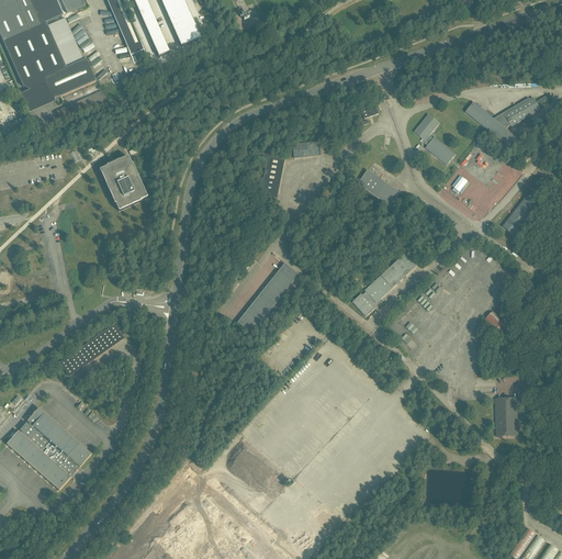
[(47,80),(55,97),(96,79),(87,56),(67,65),(46,20),(63,12),(57,0),(0,0),(0,32),(23,85),(30,88),(47,80)]
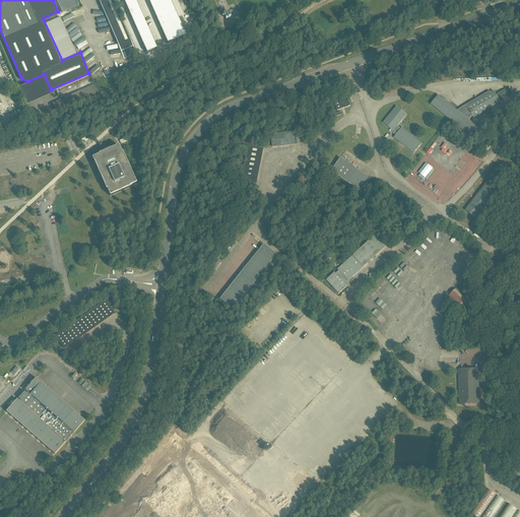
[(57,0),(62,10),(79,2),(78,0),(57,0)]
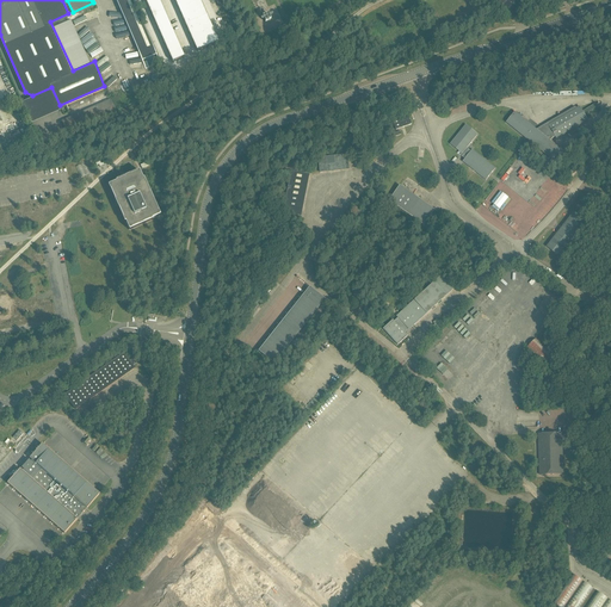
[(116,0),(107,4),(110,10),(118,6),(116,0)]
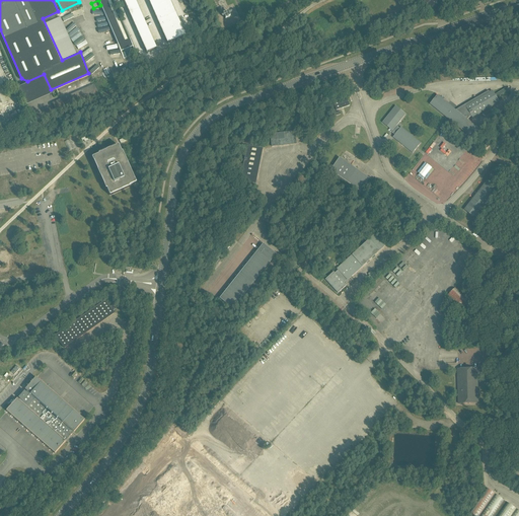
[(154,0),(150,2),(152,8),(162,4),(160,0),(154,0)]
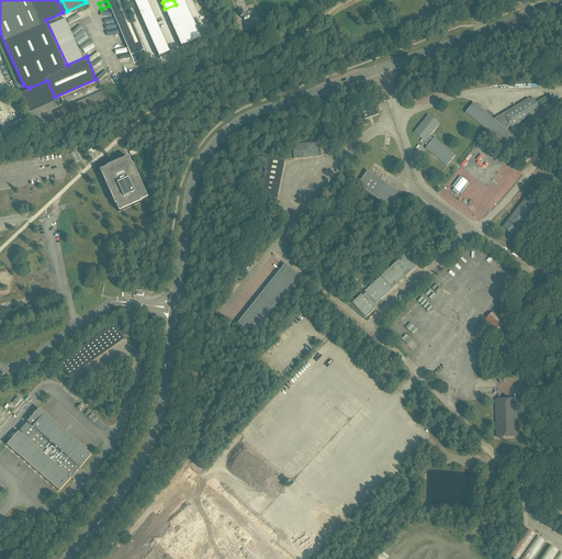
[(183,0),(176,4),(178,10),(188,6),(186,0),(183,0)]
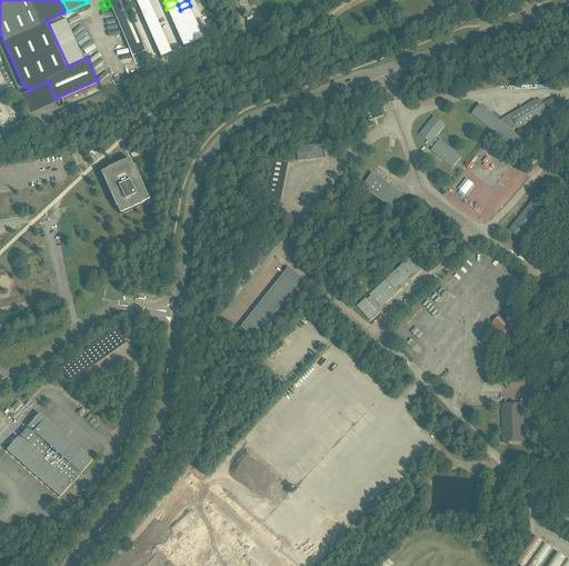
[(467,0),(478,10),(487,0),(467,0)]
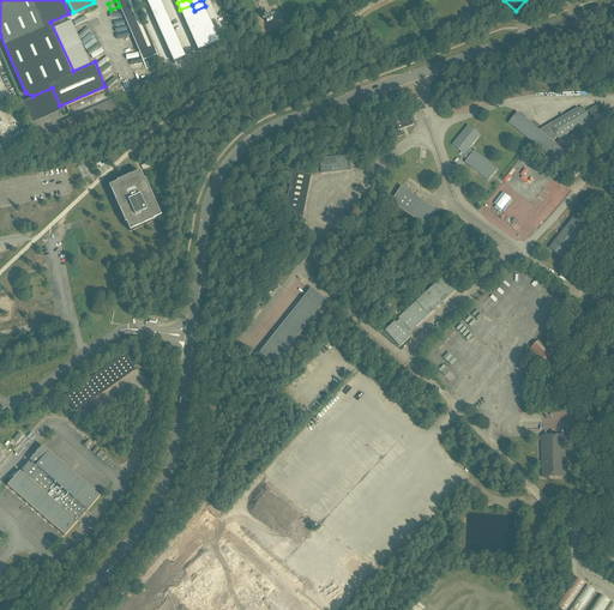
[(162,1),(150,7),(152,13),(164,8),(162,1)]
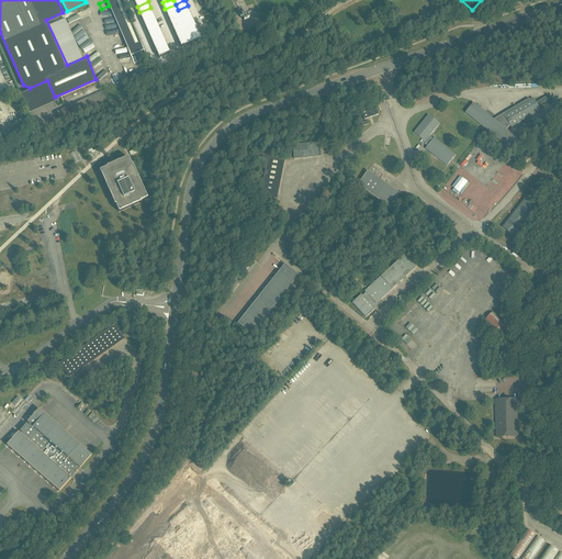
[(176,4),(165,9),(168,14),(178,10),(176,4)]
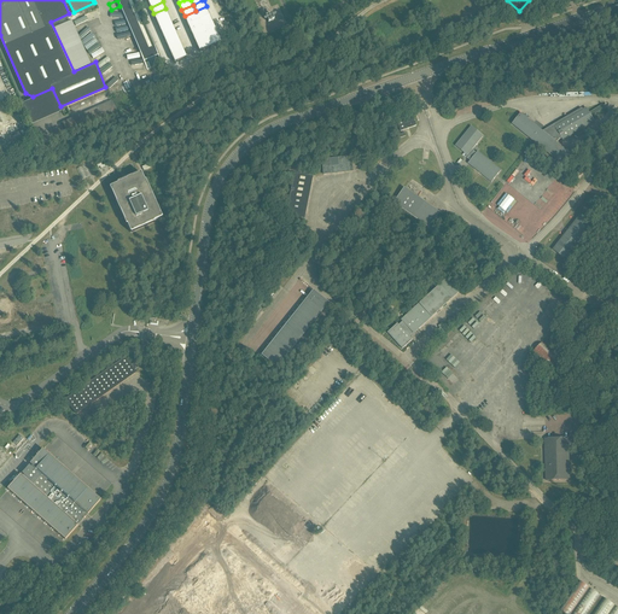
[(207,6),(196,11),(198,17),(210,12),(207,6)]
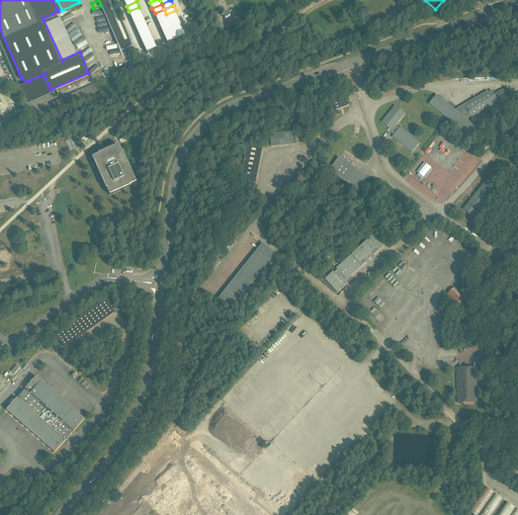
[(139,7),(128,11),(132,17),(142,12),(139,7)]
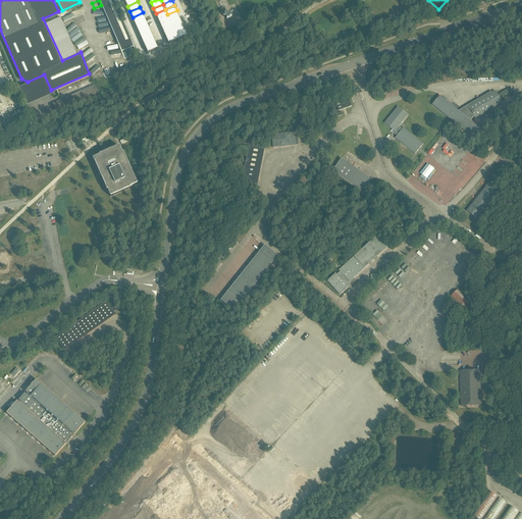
[(165,9),(156,13),(158,19),(167,14),(165,9)]
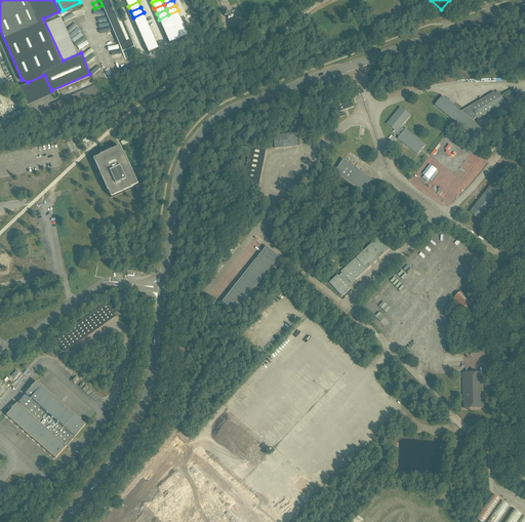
[(89,10),(81,14),(84,19),(91,16),(89,10)]
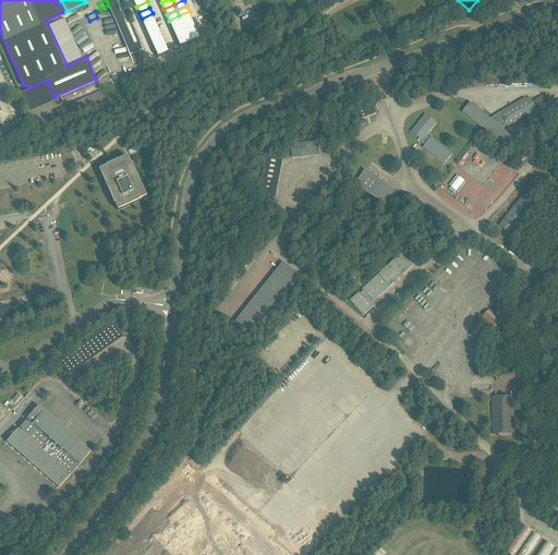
[(190,11),(179,15),(182,22),(192,17),(190,11)]
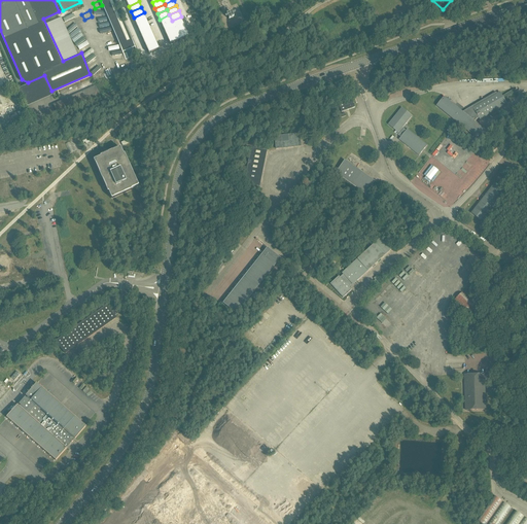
[(144,12),(134,18),(136,23),(146,19),(144,12)]
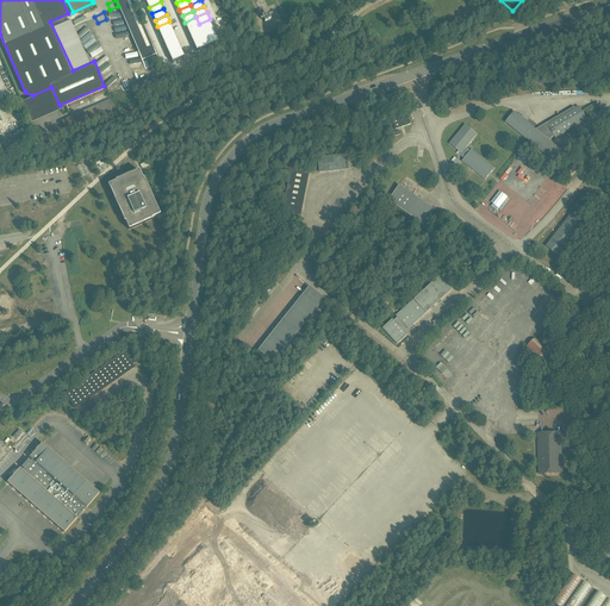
[(94,17),(86,20),(88,26),(98,23),(94,17)]
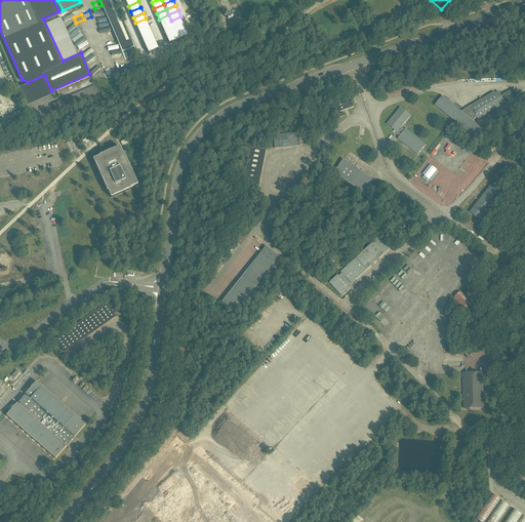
[(168,14),(159,19),(162,25),(171,21),(168,14)]
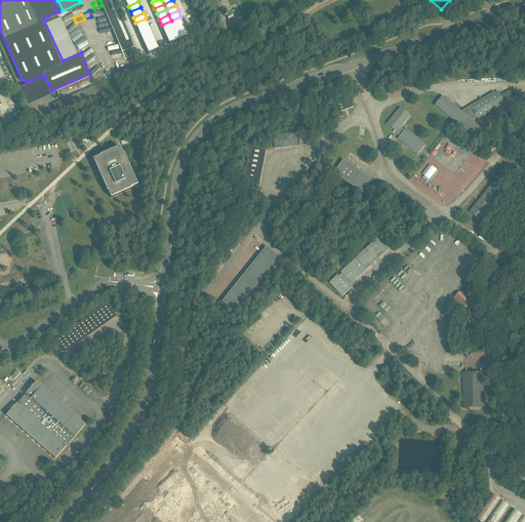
[(180,16),(171,21),(173,26),(183,22),(180,16)]
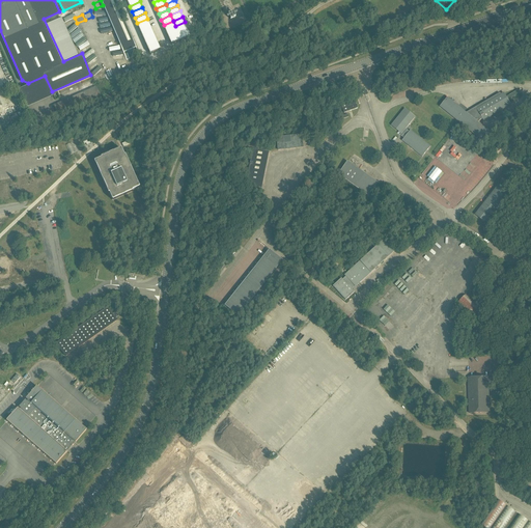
[(147,19),(137,23),(140,29),(150,24),(147,19)]
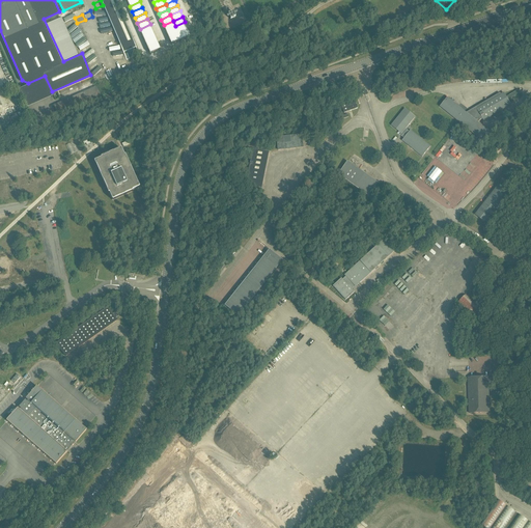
[(173,21),(164,25),(166,30),(175,26),(173,21)]
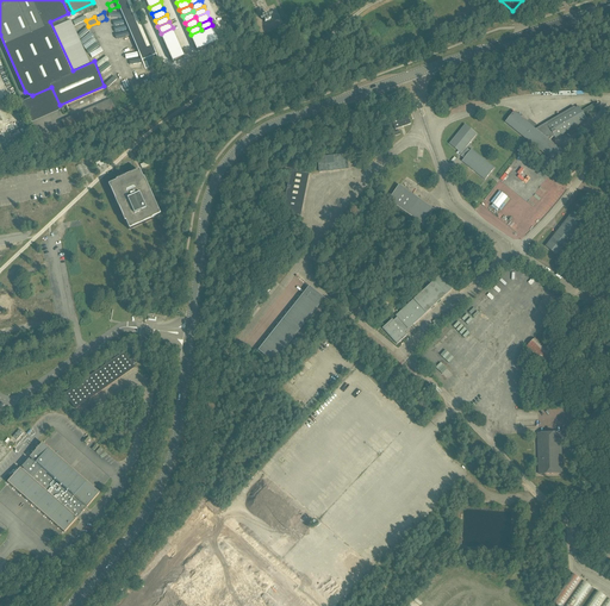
[(212,25),(201,30),(205,37),(216,32),(212,25)]
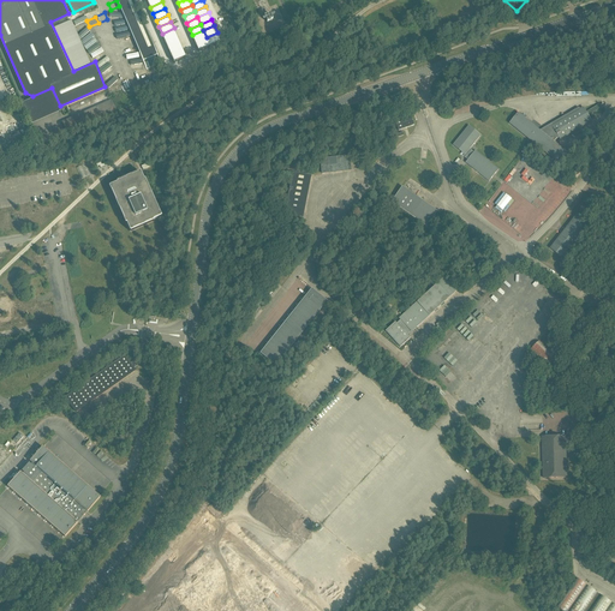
[(174,28),(162,34),(165,40),(177,35),(174,28)]
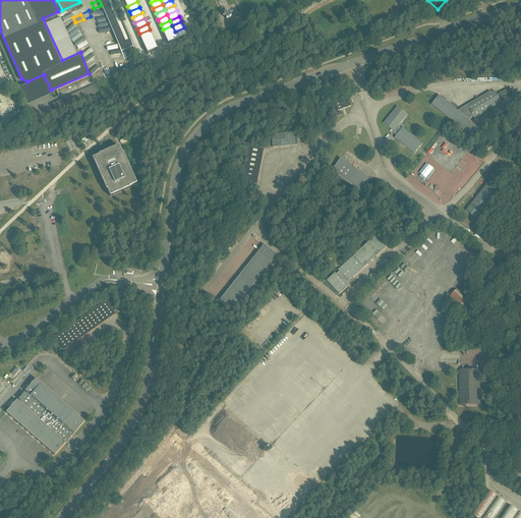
[(172,25),(163,30),(166,36),(175,32),(172,25)]
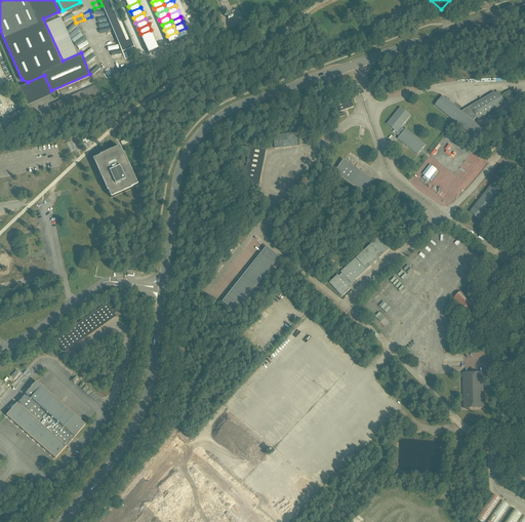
[(186,28),(176,32),(178,38),(188,34),(186,28)]
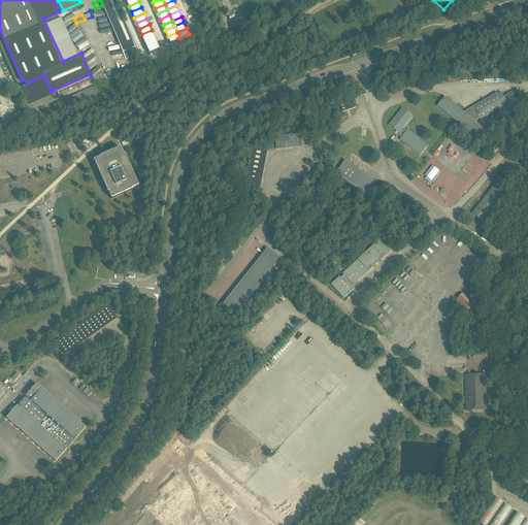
[(152,30),(141,34),(144,40),(155,35),(152,30)]
